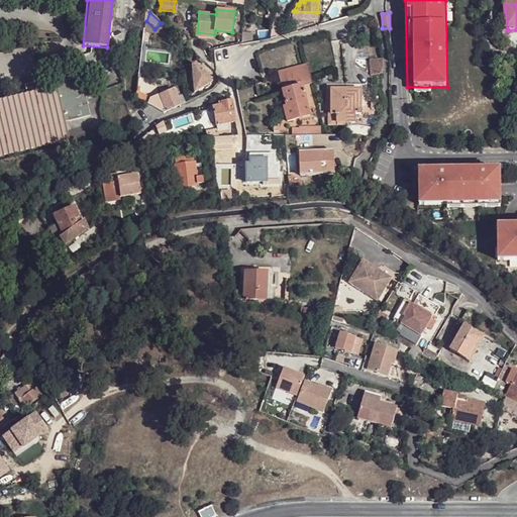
[(286,23),(274,21),(272,29),(270,38),(278,37),(283,28),(286,23)]
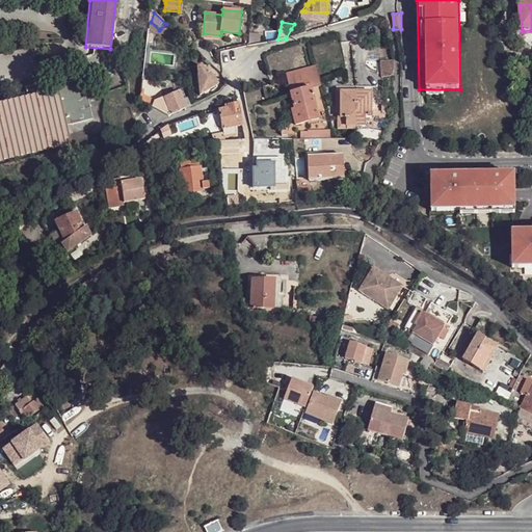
[(304,25),(291,29),(286,38),(307,32),(304,25)]
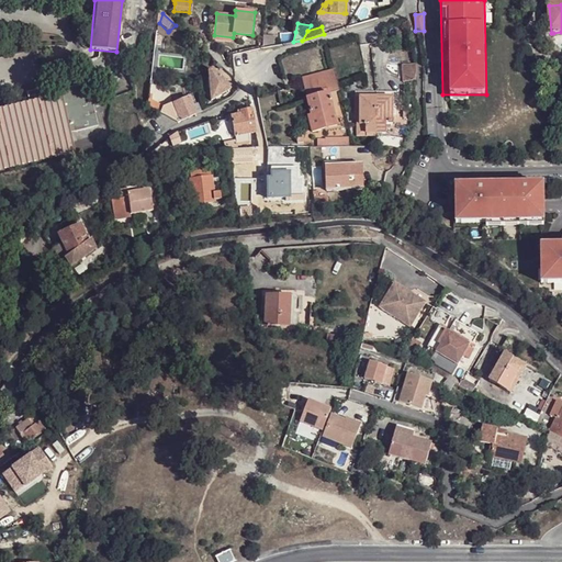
[(169,31),(168,32),(160,42),(170,51),(179,40),(169,31)]
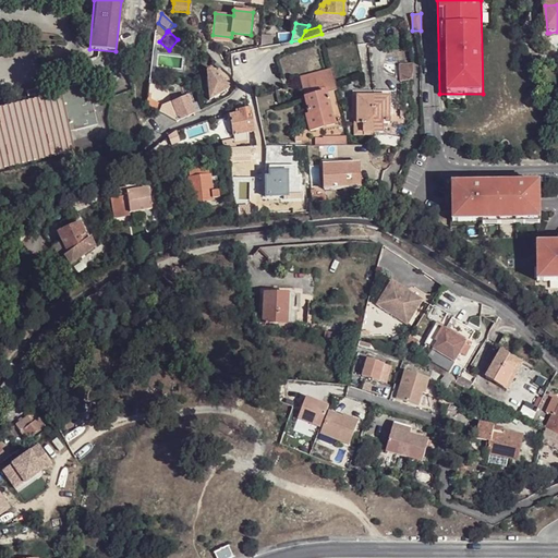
[(261,48),(274,46),(275,34),(262,33),(261,48)]
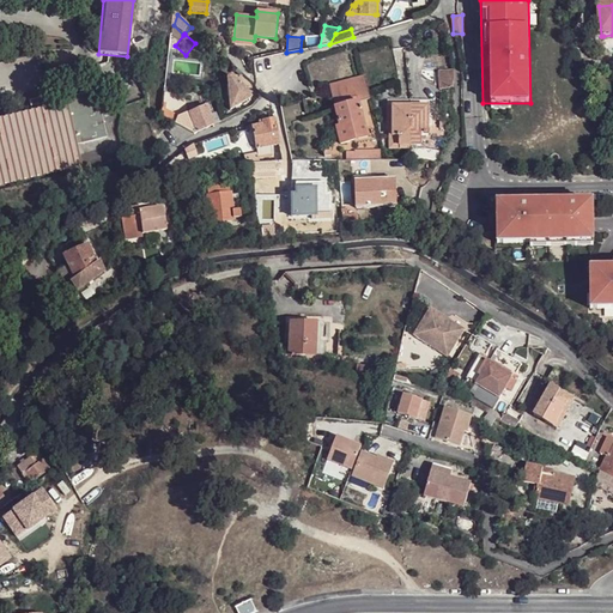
[(454,82),(453,70),(443,70),(438,68),(439,87),(443,87),(451,86),(454,82)]
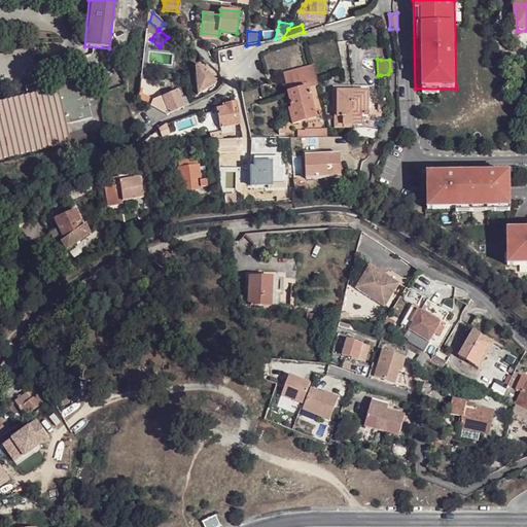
[(194,67),(194,68),(197,95),(197,96),(198,96),(215,84),(211,78),(198,65),(194,67)]
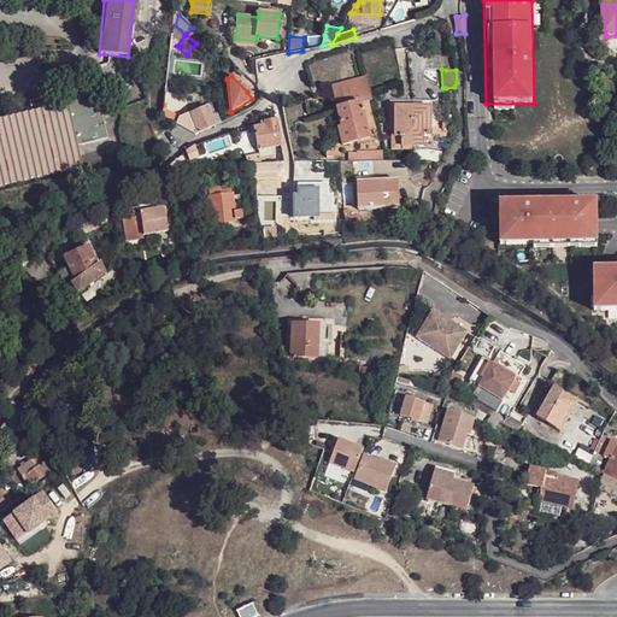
[(338,109),(344,134),(341,134),(344,146),(370,140),(362,101),(371,99),(366,78),(333,86),(338,109)]
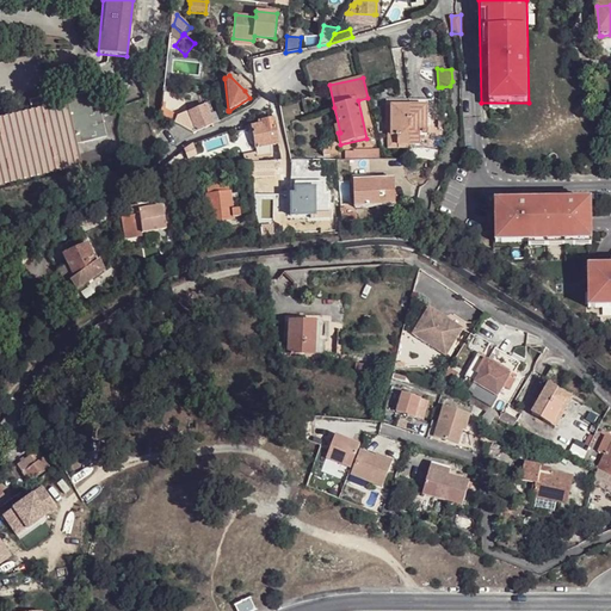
[(87,110),(97,107),(92,91),(84,94),(87,110)]
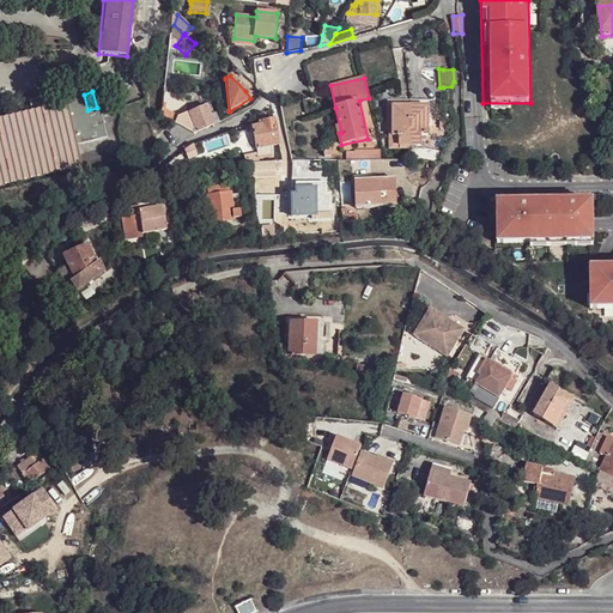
[(31,114),(0,121),(0,184),(79,165),(74,146),(107,138),(99,107),(97,108),(87,110),(84,95),(47,103),(46,97),(29,102),(31,114)]
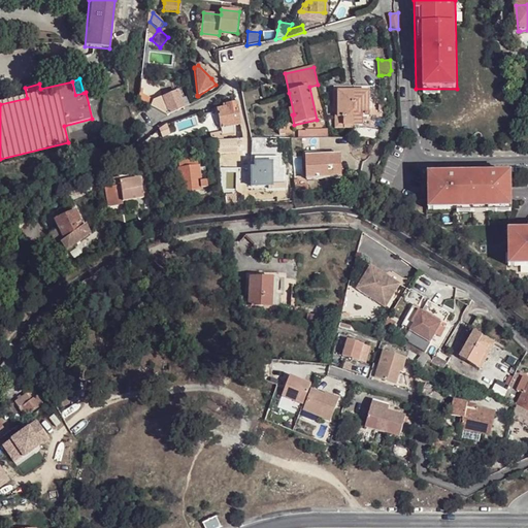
[(185,107),(189,104),(182,89),(177,91),(185,107)]
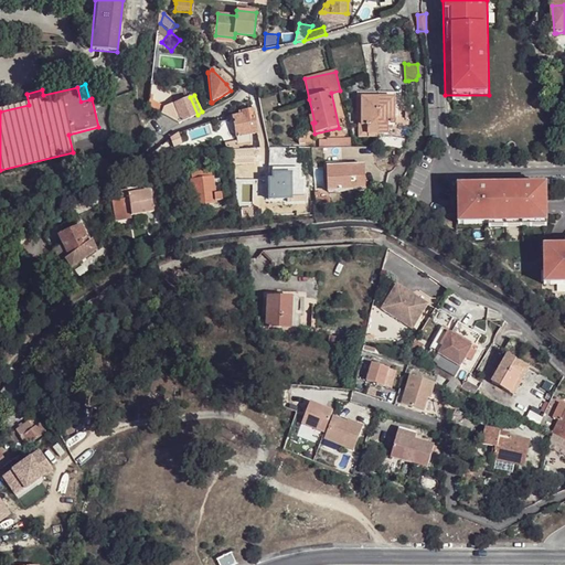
[(180,117),(181,121),(198,115),(190,97),(173,104),(180,117)]
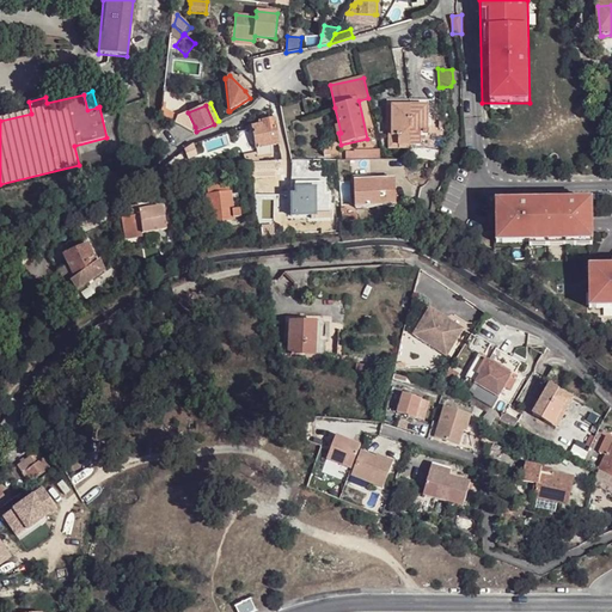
[(392,106),(392,127),(392,146),(422,147),(422,136),(429,136),(429,128),(429,108),(410,106),(392,106)]
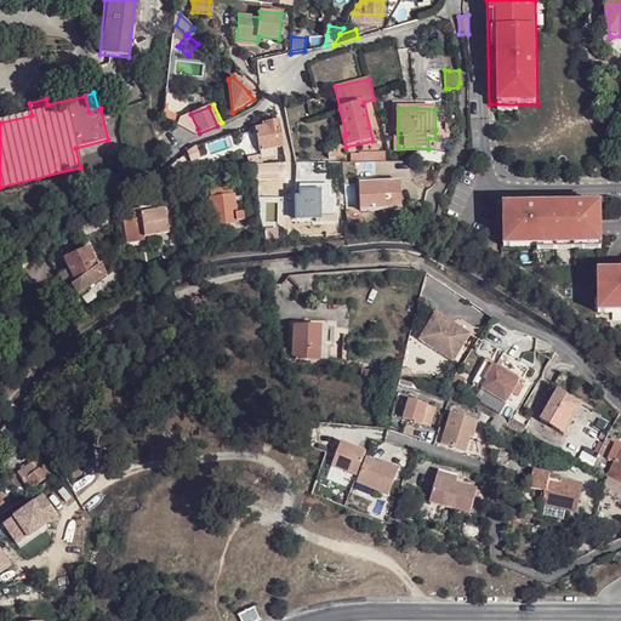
[(163,118),(178,125),(181,120),(182,118),(164,109),(163,118)]
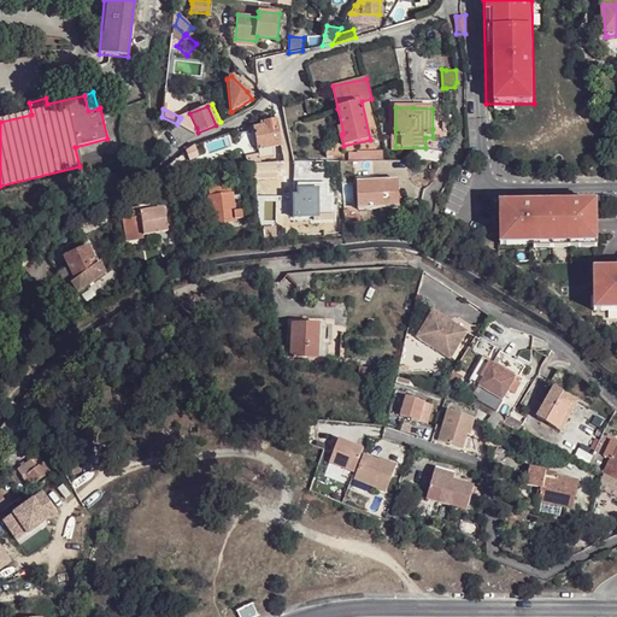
[(257,154),(258,158),(272,156),(271,148),(280,147),(275,119),(264,121),(265,125),(253,128),(257,154)]
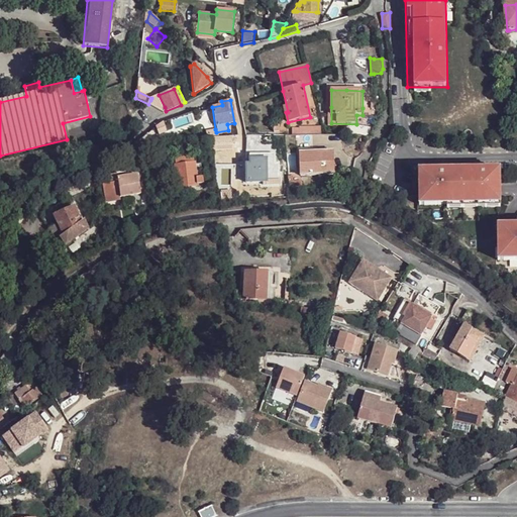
[(228,148),(228,136),(217,136),(212,137),(213,148),(228,148)]
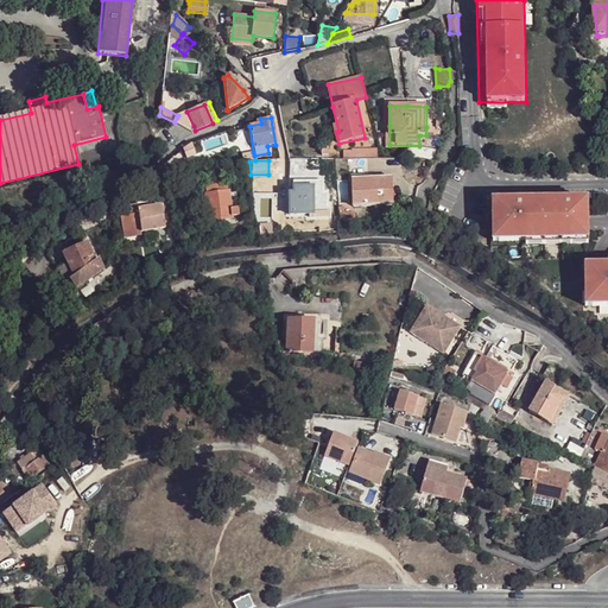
[(354,207),(394,204),(393,178),(353,181),(354,207)]
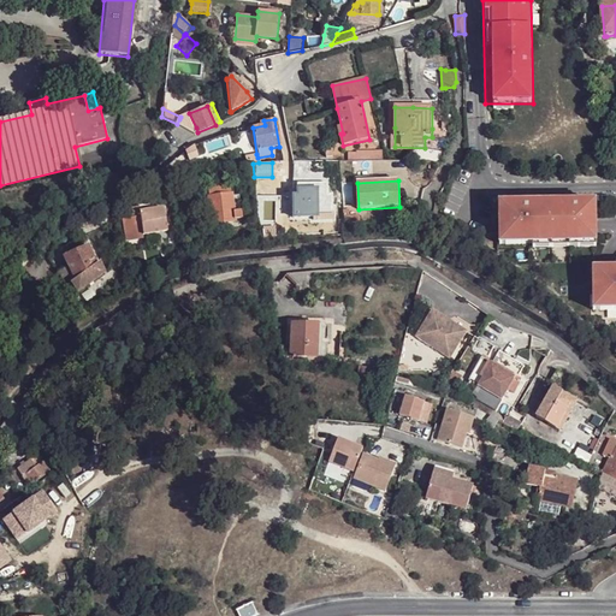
[(208,199),(212,224),(235,221),(235,218),(242,217),(240,194),(231,195),(230,187),(208,189),(208,199)]
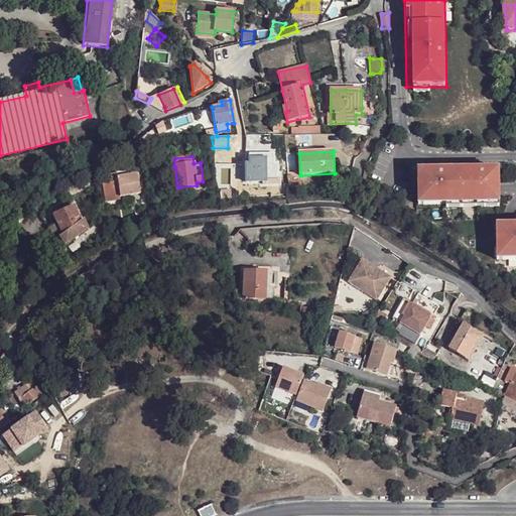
[(245,164),(245,181),(246,182),(264,181),(265,181),(265,179),(265,166),(265,164),(245,164)]
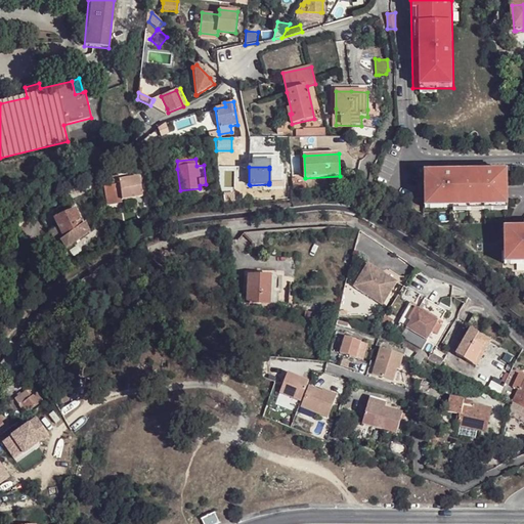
[(269,169),(269,182),(278,182),(280,182),(280,169),(269,169)]
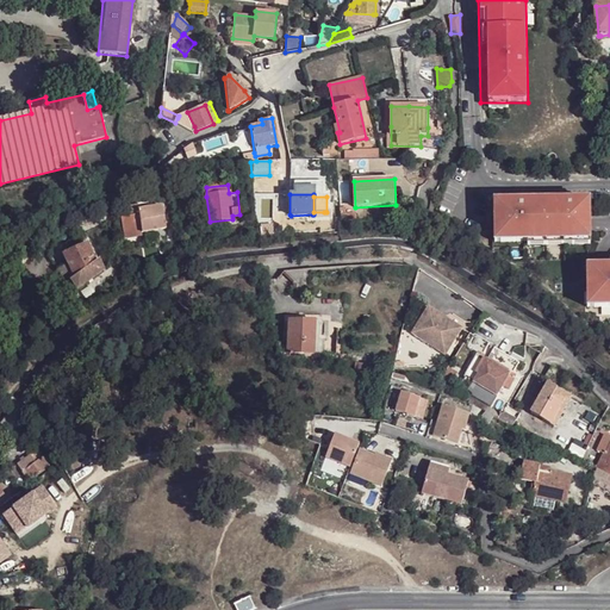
[(591,203),(493,203),(495,247),(592,247),(591,203)]
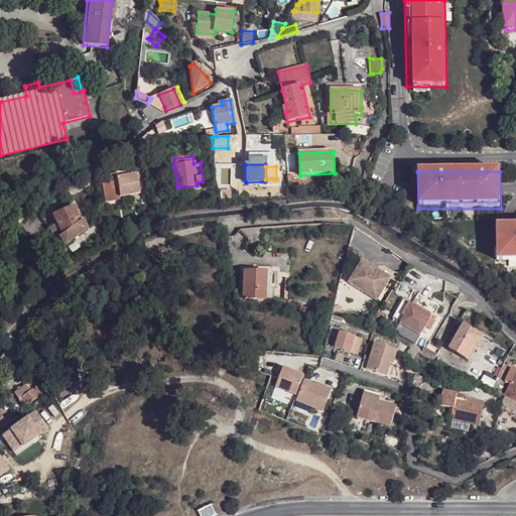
[(115,177),(114,174),(108,175),(109,183),(101,185),(105,203),(119,200),(119,198),(140,194),(136,173),(115,177)]
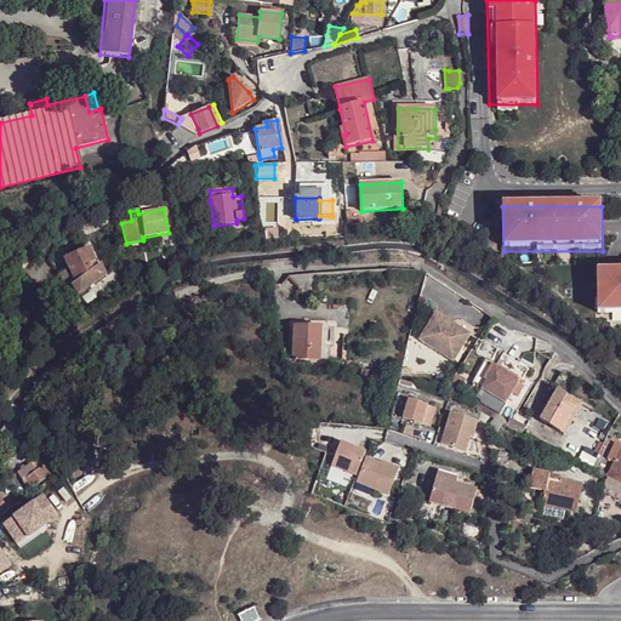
[(358,210),(347,210),(348,217),(355,217),(355,221),(369,220),(368,214),(358,215),(358,210)]
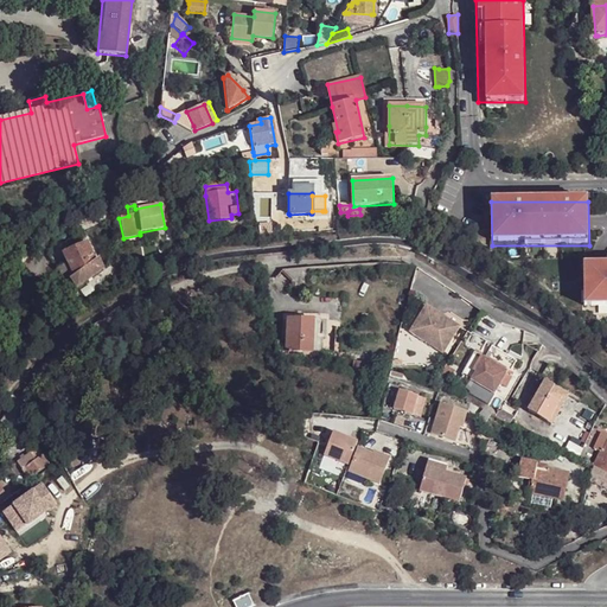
[(85,242),(63,253),(68,263),(57,269),(65,282),(71,279),(77,289),(93,280),(87,270),(97,263),(89,249),(85,242)]
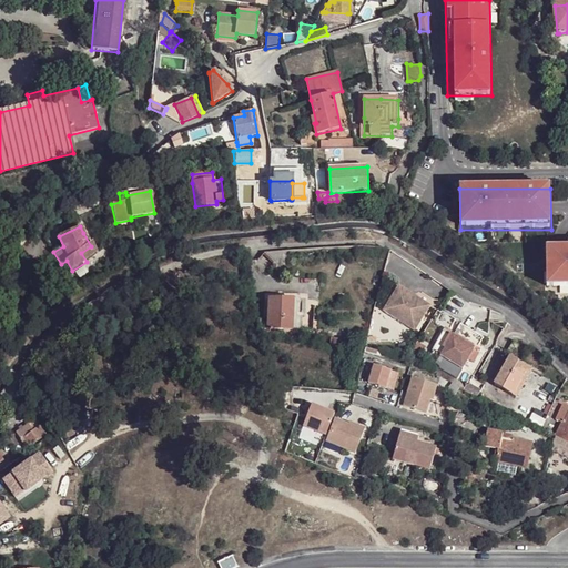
[(91,246),(95,253),(98,252),(88,232),(83,233),(91,246)]
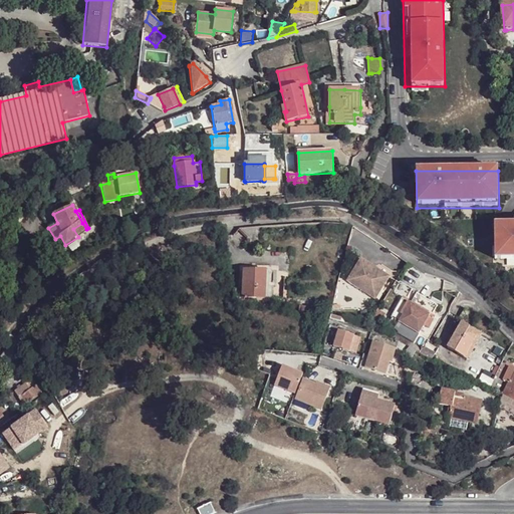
[(86,229),(82,223),(73,229),(78,237),(87,231),(86,229)]
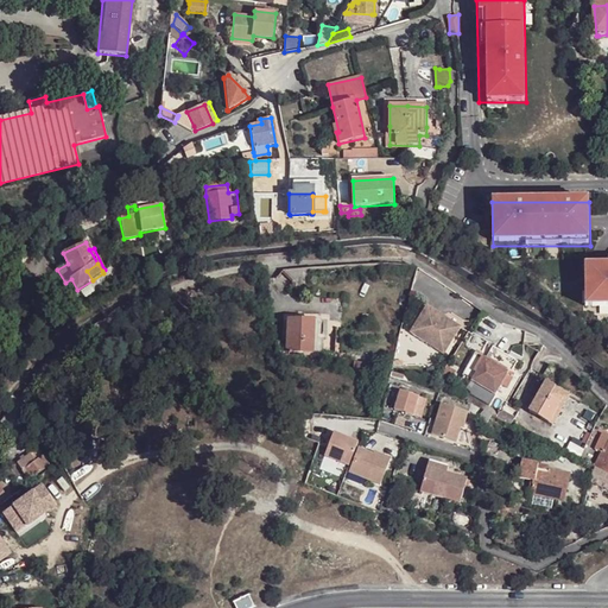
[(607,267),(587,267),(587,292),(593,292),(593,308),(607,308),(607,267)]
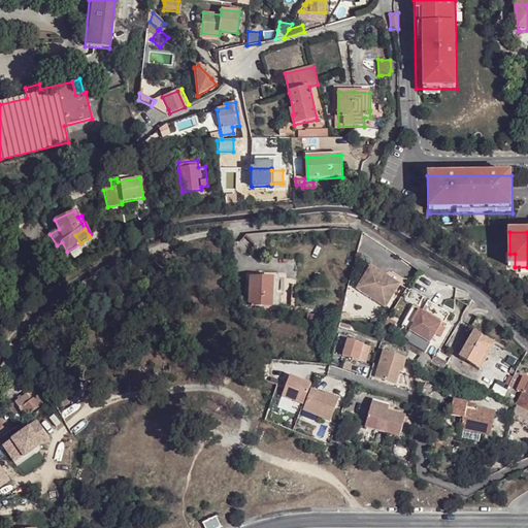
[(266,252),(264,236),(242,238),(253,253),(266,252)]
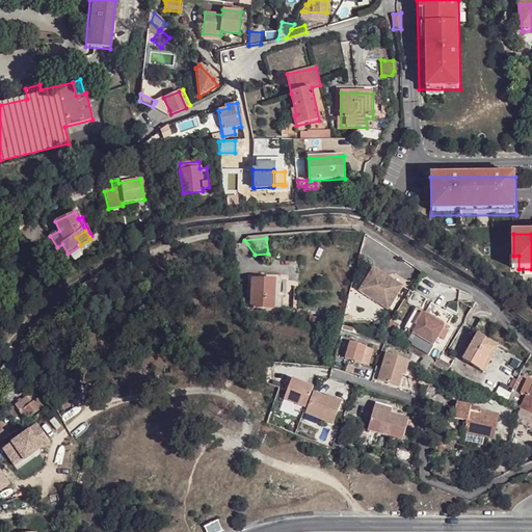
[(404,285),(374,265),(358,290),(389,309),(404,285)]
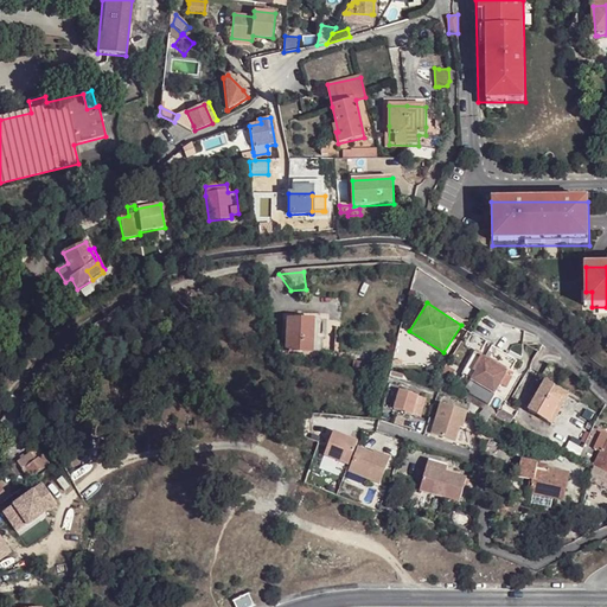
[(280,340),(279,356),(313,356),(313,323),(286,323),(285,340),(280,340)]
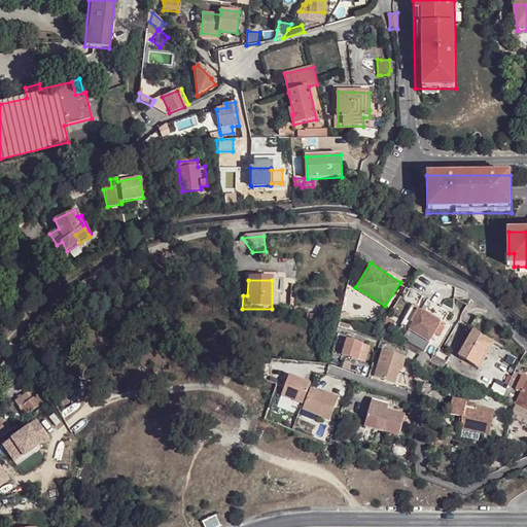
[(272,280),(272,309),(281,309),(281,292),(277,292),(277,281),(272,280)]
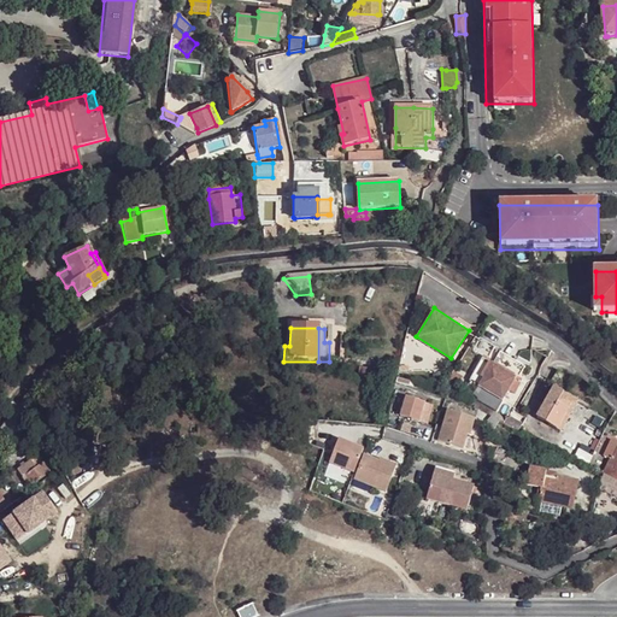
[(472,377),(469,383),(480,394),(479,395),(497,407),(510,387),(516,377),(517,376),(491,359),(494,356),(491,354),(498,344),(482,334),(474,346),(486,354),(471,376),(472,377)]
